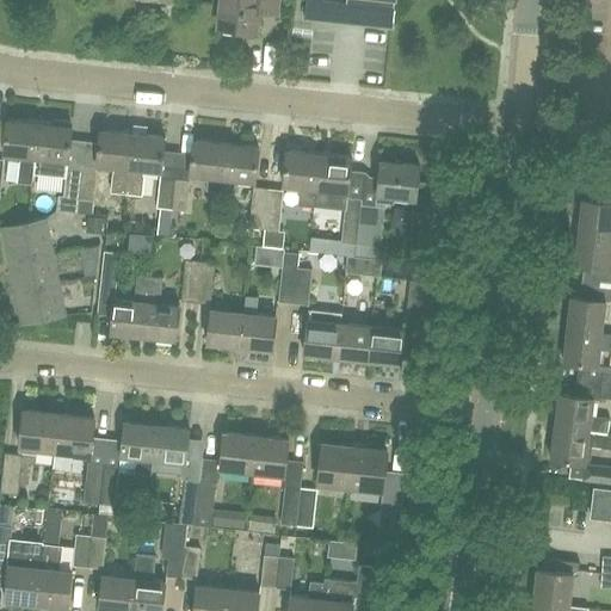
[(277,12),(277,0),(221,0),(218,26),(257,30),(259,10),(277,12)]
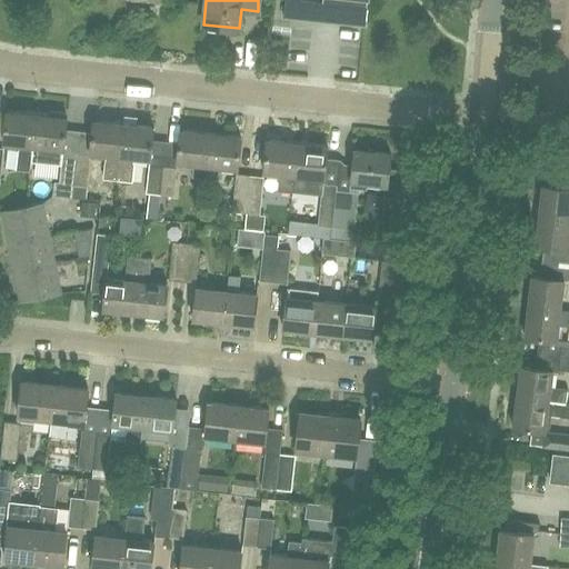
[(285,0),(283,17),(366,26),(368,0),(285,0)]
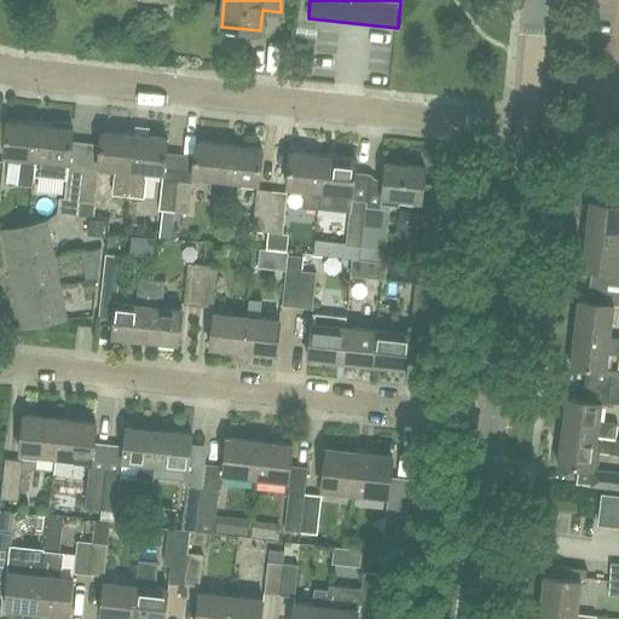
[(33,187),(34,172),(40,123),(9,120),(5,156),(21,157),(18,185),(33,187)]
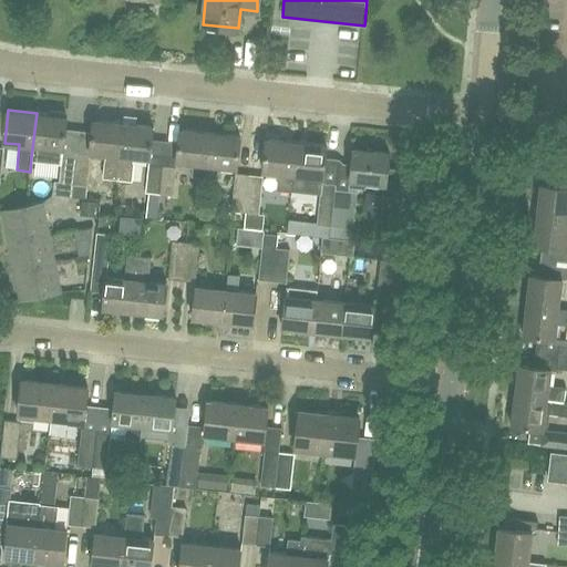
[(44,158),(62,161),(62,154),(63,155),(63,150),(68,116),(64,116),(65,111),(50,110),(49,114),(37,113),(31,157),(44,158)]
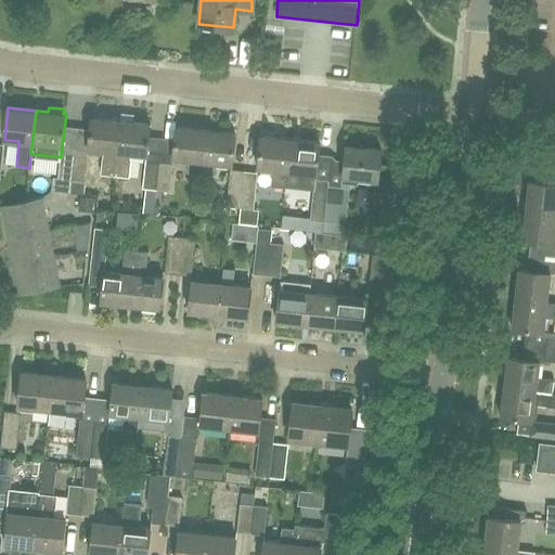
[(115,176),(120,120),(92,117),(89,149),(103,151),(101,175),(115,176)]
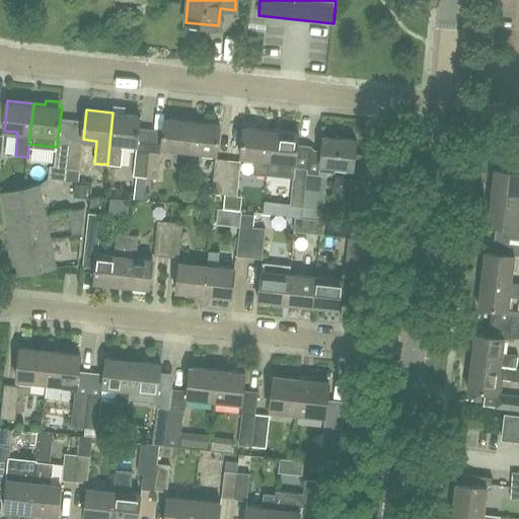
[(123,144),(137,145),(138,145),(140,128),(141,116),(113,113),(107,164),(121,166),(123,144)]
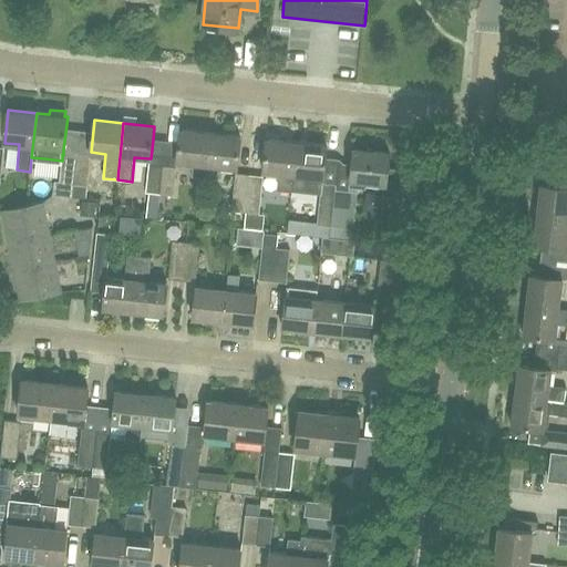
[(206,164),(209,133),(181,130),(179,143),(177,162),(192,164),(192,168),(192,169),(192,176),(205,178),(206,164)]
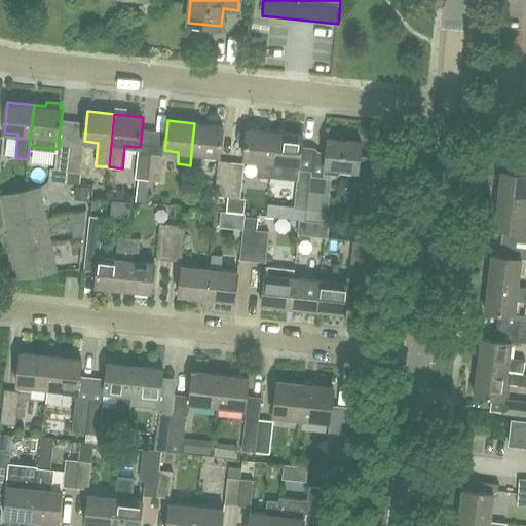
[(219,155),(223,126),(194,123),(191,152),(219,155)]
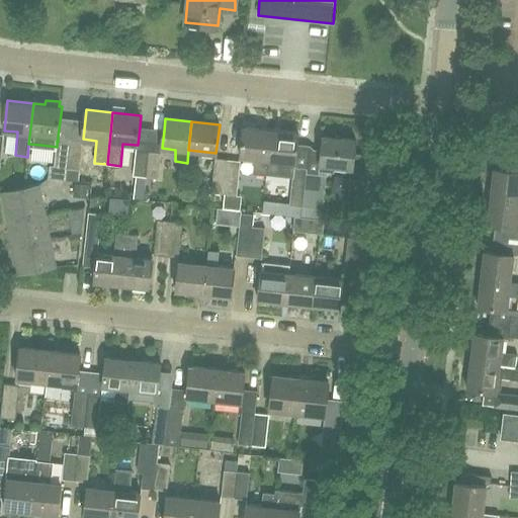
[(266,174),(270,130),(244,126),(241,157),(256,158),(254,173),(266,174)]
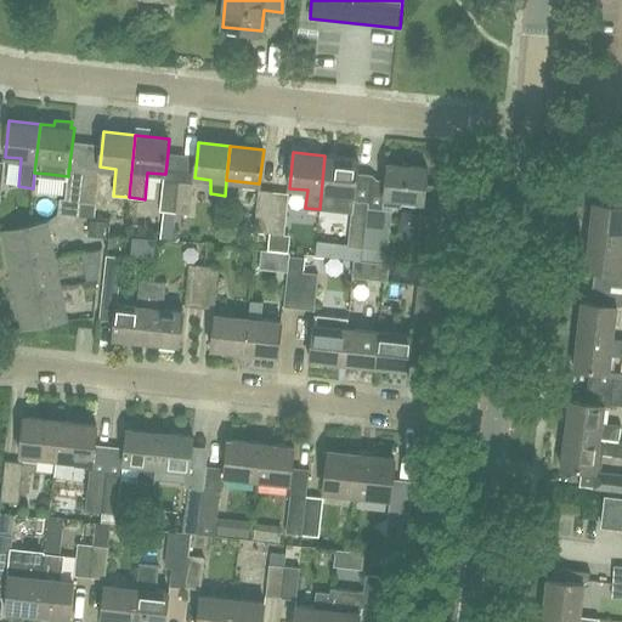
[(355,196),(358,160),(324,156),(320,209),(348,213),(349,194),(355,196)]
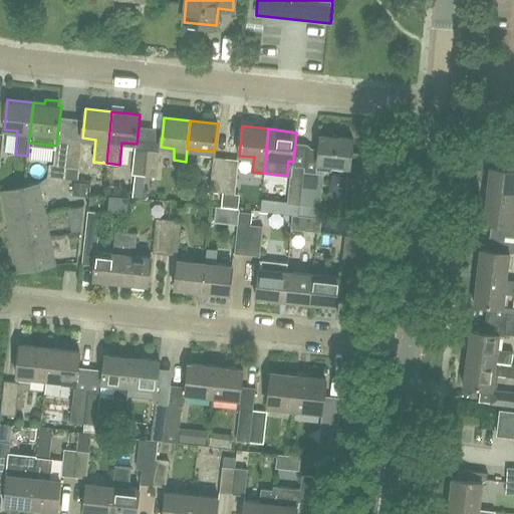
[(364,180),(367,155),(350,153),(352,138),(321,135),(317,169),(330,170),(331,165),(347,167),(346,178),(364,180)]
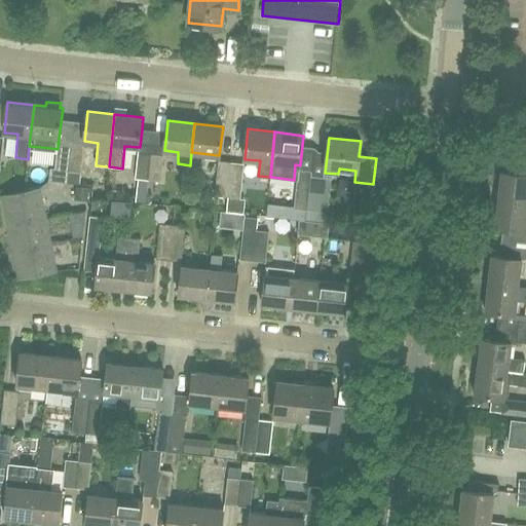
[(68,173),(71,145),(59,144),(58,143),(58,149),(55,168),(50,168),(49,181),(67,183),(68,173)]
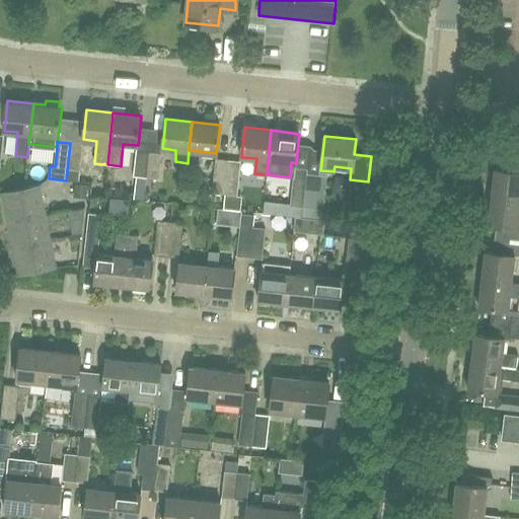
[(82,144),(70,143),(67,170),(79,171),(80,164),(82,144)]
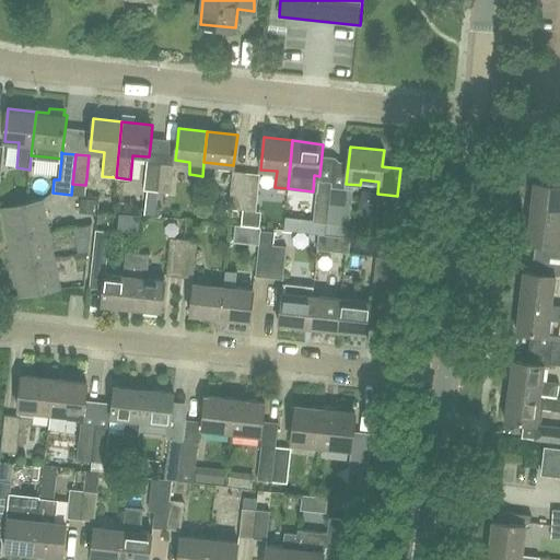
[(149,156),(148,156),(143,190),(147,190),(144,214),(155,216),(155,213),(158,191),(161,159),(149,156)]
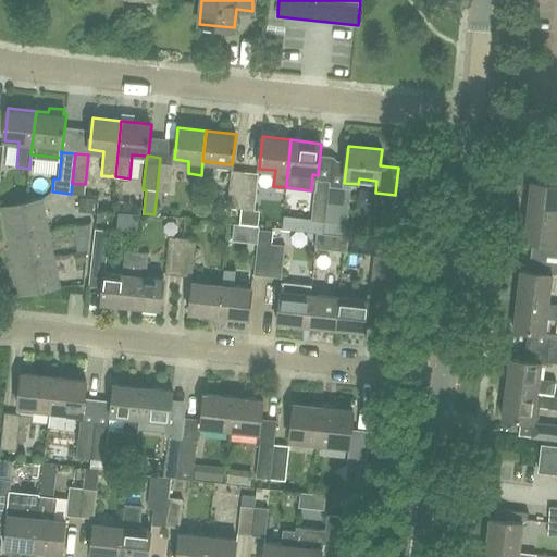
[(174,159),(160,158),(157,190),(171,193),(174,159)]
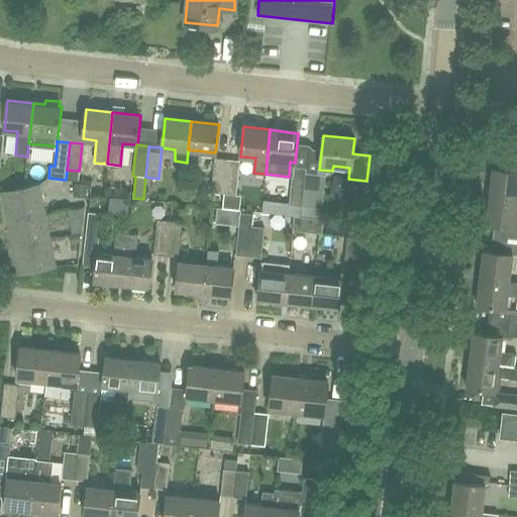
[(516,158),(507,153),(500,170),(493,169),(489,196),(516,198),(516,158)]
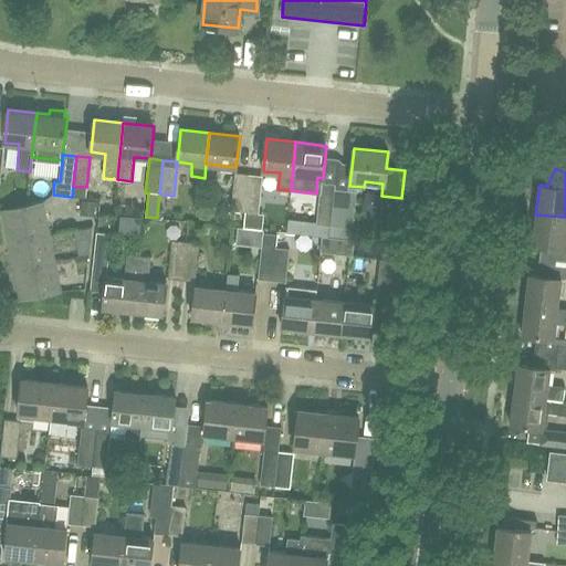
[(244,212),(249,175),(234,173),(231,210),(244,212)]
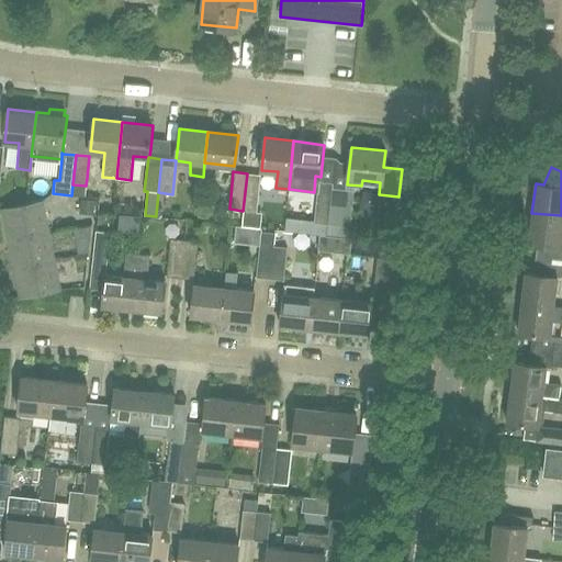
[(257,212),(261,175),(247,173),(243,211),(257,212)]
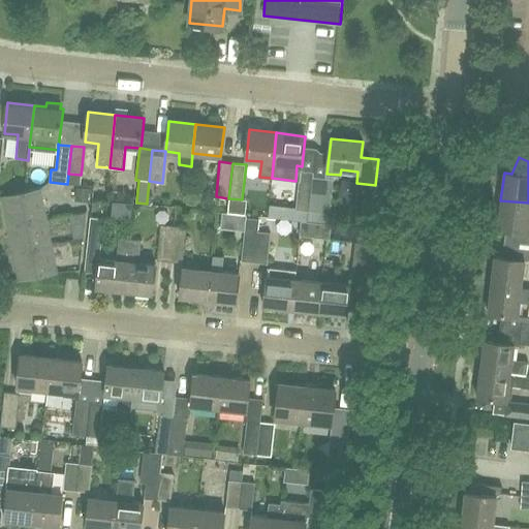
[(309,211),(313,177),(312,177),(313,173),(301,170),(300,170),(299,182),(296,210),(298,210),(309,212),(309,211)]
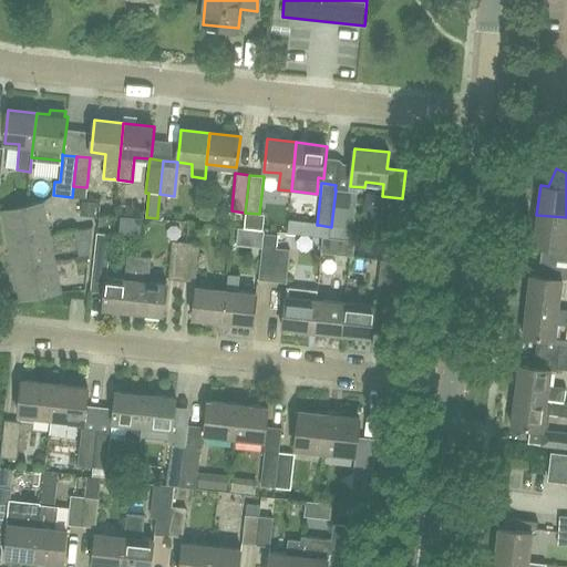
[(358,193),(336,189),(331,226),(352,228),(353,228),(358,193)]
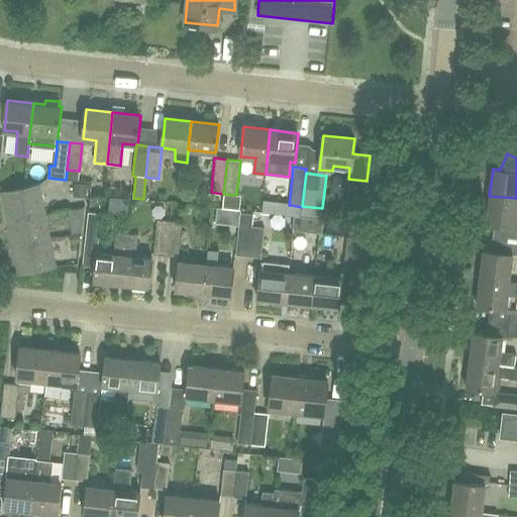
[(6,219),(44,211),(39,184),(1,192),(6,219)]
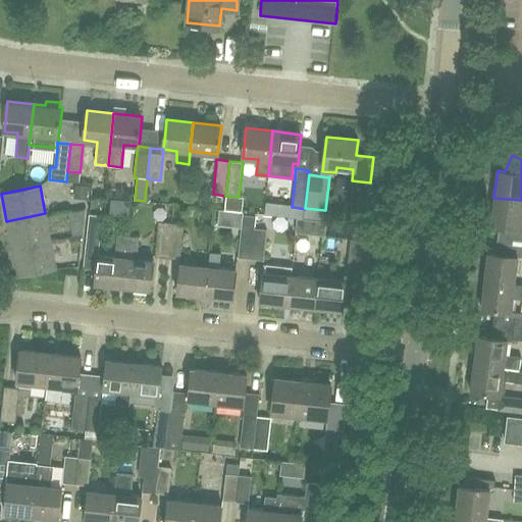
[(87,200),(88,187),(75,186),(74,199),(87,200)]
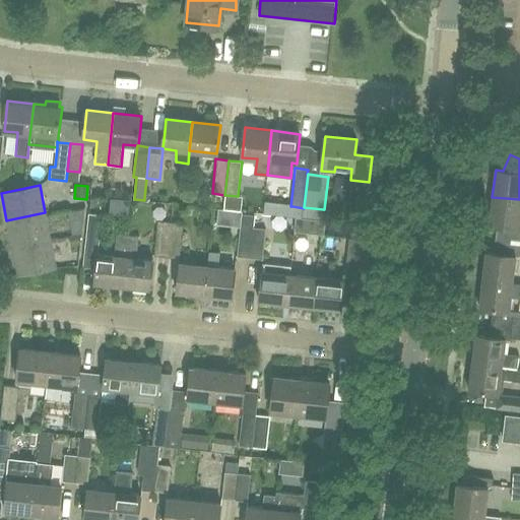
[(519,199),(492,197),(489,225),(518,229),(519,216),(519,199)]
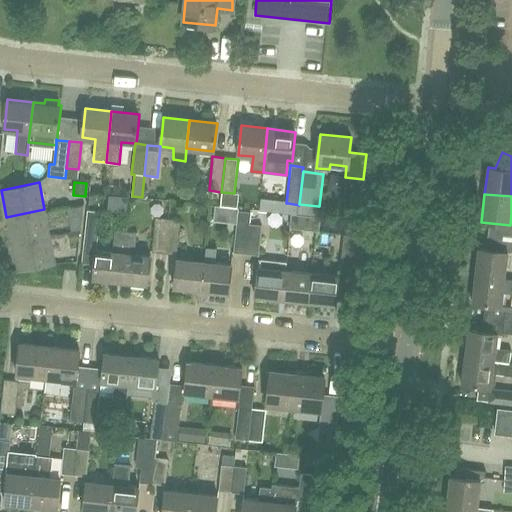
[(82,215),(82,206),(66,210),(68,218),(82,215)]
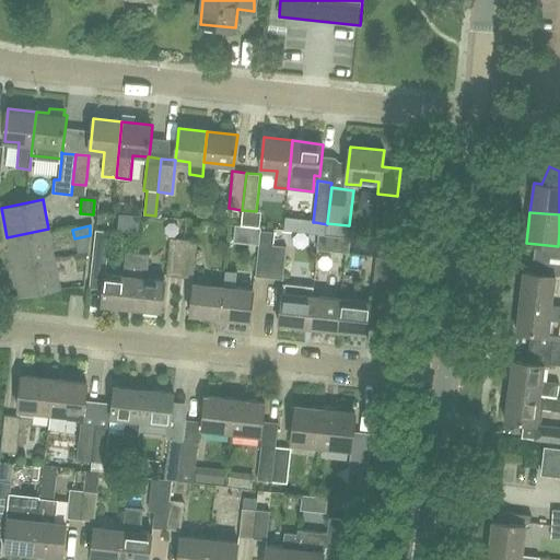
[(13,266),(54,257),(48,229),(7,237),(13,266)]
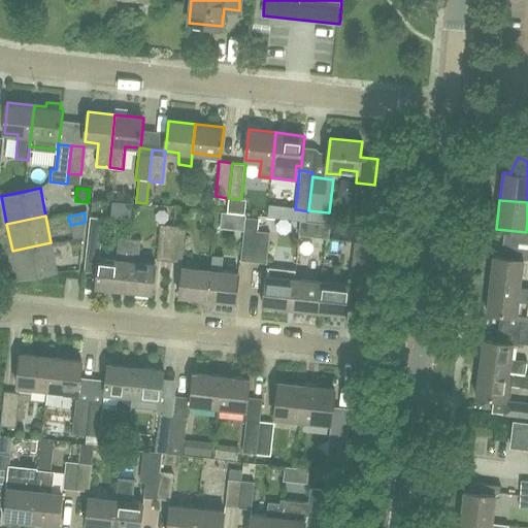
[(103,219),(90,217),(86,256),(99,257),(103,219)]
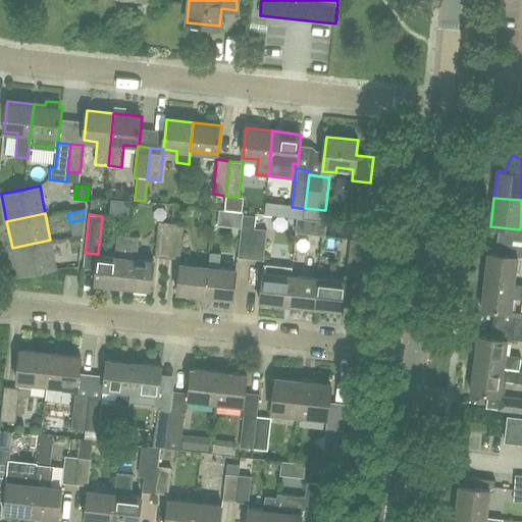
[(254,228),(256,216),(243,215),(238,258),(251,259),(254,228)]
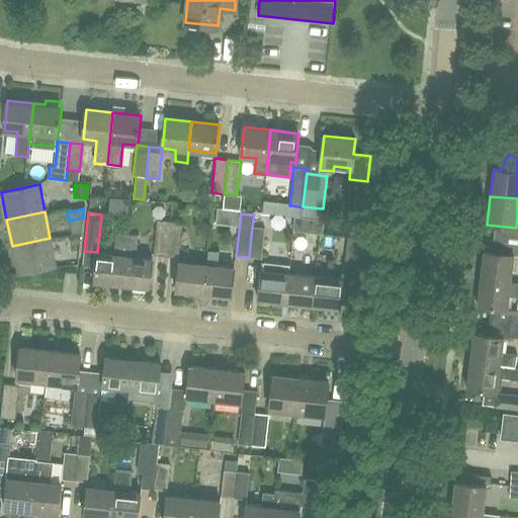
[(294,231),(315,233),(322,233),(324,221),(295,219),(294,231)]
